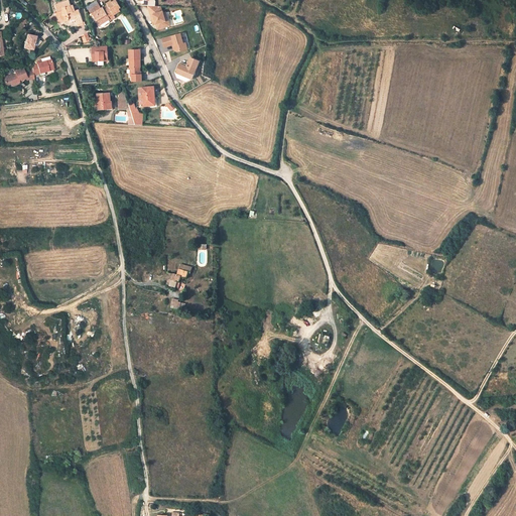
[(59,11),(58,12),(61,21),(70,18),(75,17),(76,19),(78,24),(84,22),(79,9),(73,11),(69,0),(56,4),(59,11)]
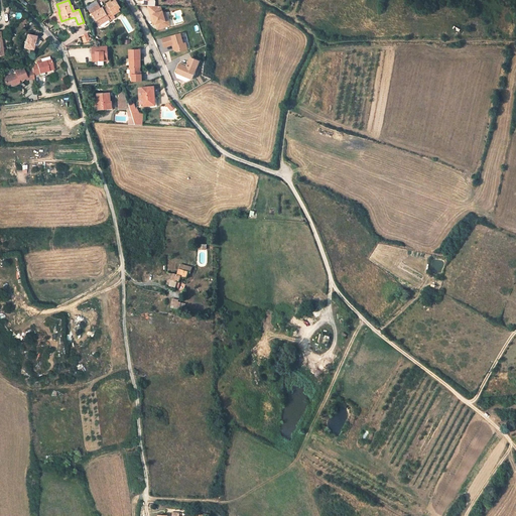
[(99,4),(89,10),(92,14),(93,13),(100,25),(110,19),(109,17),(113,14),(114,15),(121,11),(119,9),(121,8),(116,0),(114,0),(112,2),(111,0),(107,3),(107,4),(109,7),(105,9),(103,7),(101,8),(99,4)]
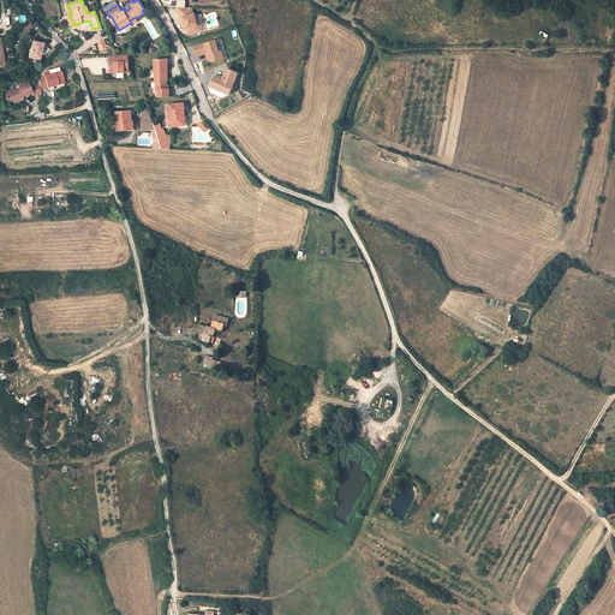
[(193,13),(192,6),(185,6),(177,5),(175,5),(179,17),(183,16),(186,28),(189,34),(201,30),(198,24),(202,23),(198,13),(196,15),(195,12),(193,13)]
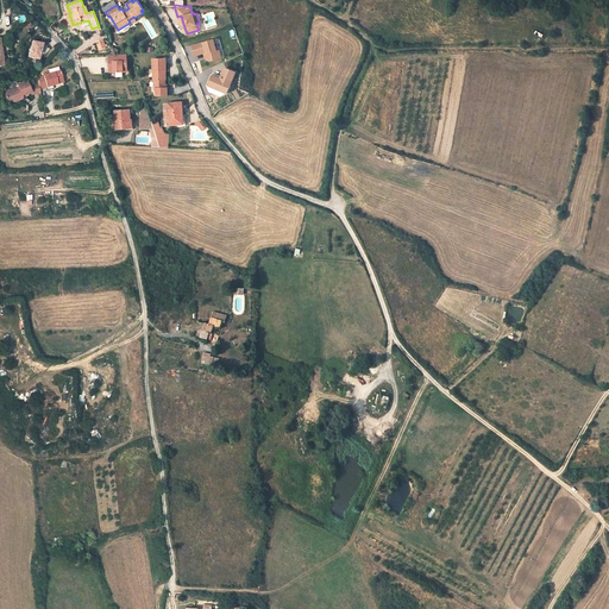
[(214,38),(190,45),(194,56),(203,54),(205,60),(208,61),(221,58),(219,49),(217,49),(214,38)]
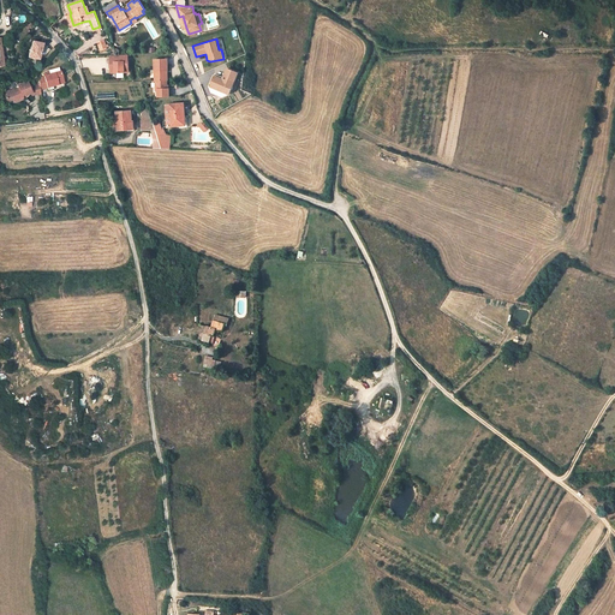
[(41,43),(30,40),(25,63),(34,65),(35,60),(37,60),(48,49),(41,43)]
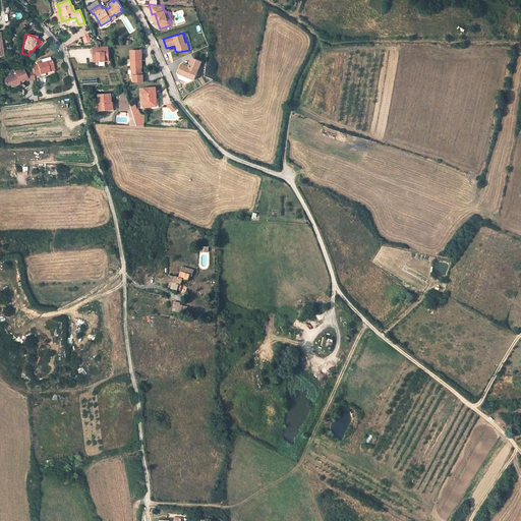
[(106,47),(93,47),(93,53),(92,53),(93,58),(96,58),(96,61),(104,61),(104,58),(108,58),(107,52),(106,52),(106,47)]
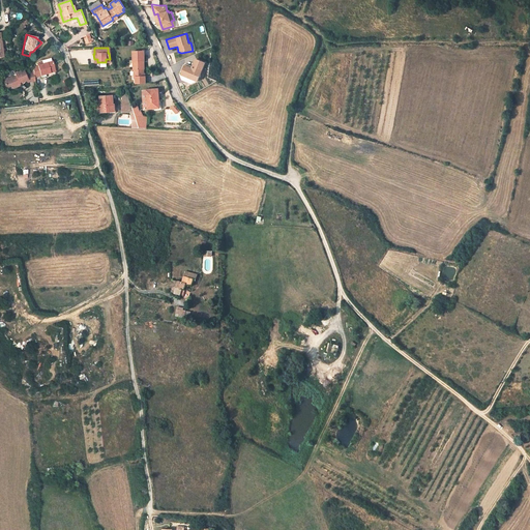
[(144,51),(133,52),(133,69),(143,69),(143,60),(144,60),(144,51)]
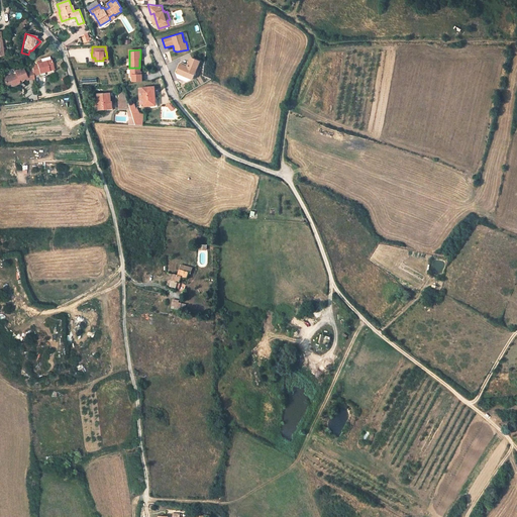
[(188,65),(181,62),(179,68),(178,68),(177,71),(178,74),(187,77),(187,79),(189,80),(192,78),(192,76),(194,77),(200,58),(191,55),(188,65)]
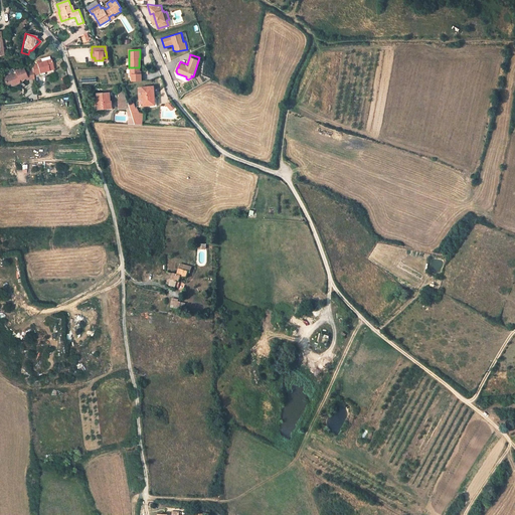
[(40,61),(36,62),(39,73),(43,72),(52,69),(50,60),(41,63),(40,61)]
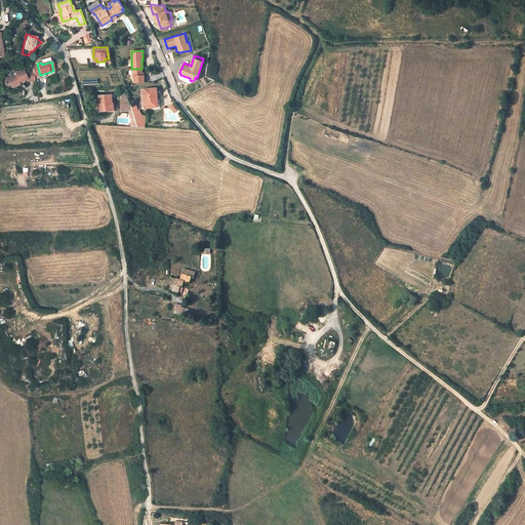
[(142,76),(142,69),(132,69),(132,76),(133,76),(133,82),(144,82),(143,76),(142,76)]
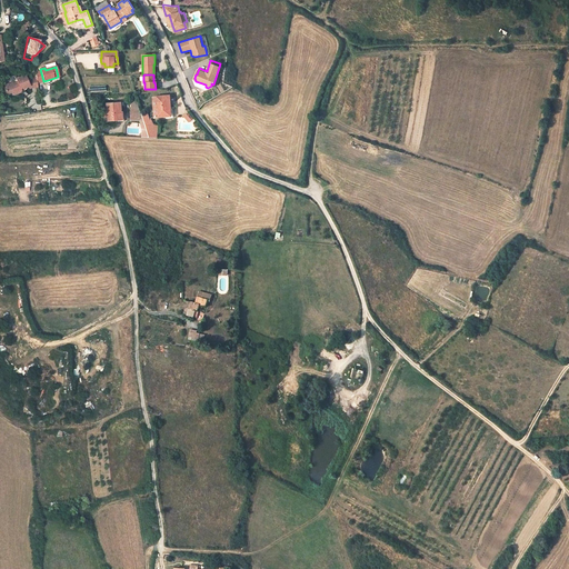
[(16,79),(17,83),(11,86),(10,83),(5,86),(3,88),(6,95),(11,92),(12,95),(13,96),(20,93),(21,91),(20,89),(22,88),(23,89),(29,87),(29,88),(38,88),(36,78),(31,80),(27,82),(25,76),(16,79)]
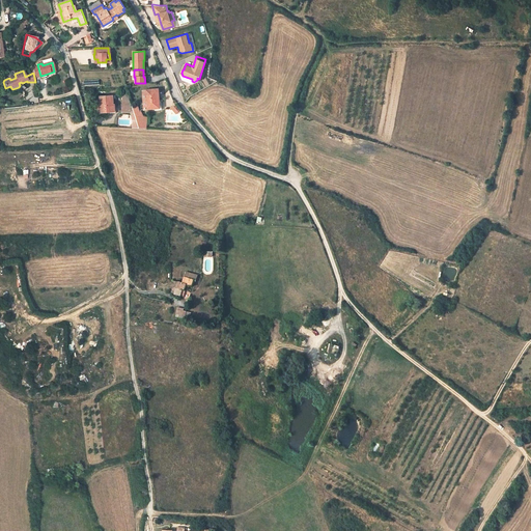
[(159,89),(146,90),(147,109),(160,108),(159,89)]
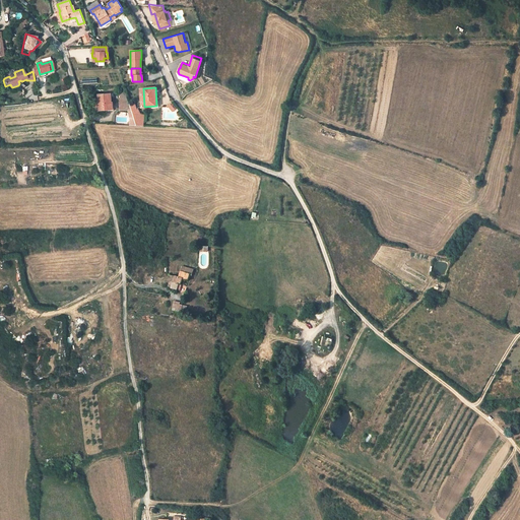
[(37,101),(36,90),(26,92),(26,98),(29,96),(30,102),(37,101)]
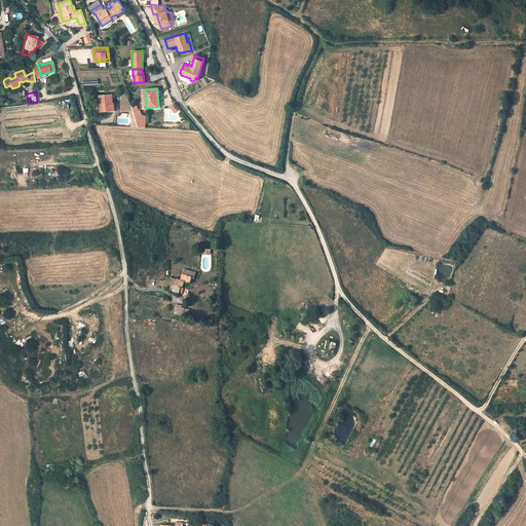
[(127,94),(122,94),(121,111),(130,111),(132,109),(127,94)]
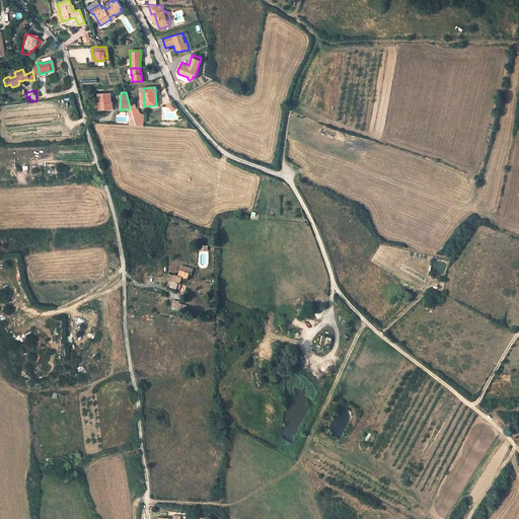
[(103,93),(98,94),(98,101),(99,109),(112,109),(110,93),(103,93)]
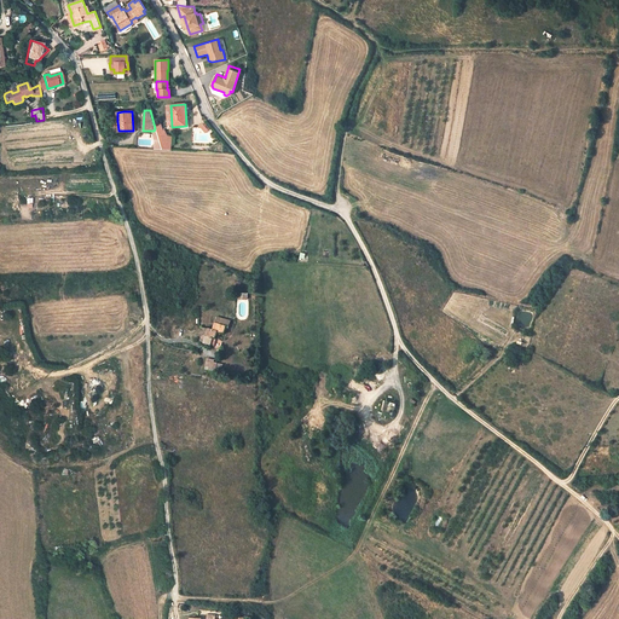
[(155,126),(157,131),(160,140),(166,140),(163,131),(162,132),(161,125),(155,126)]
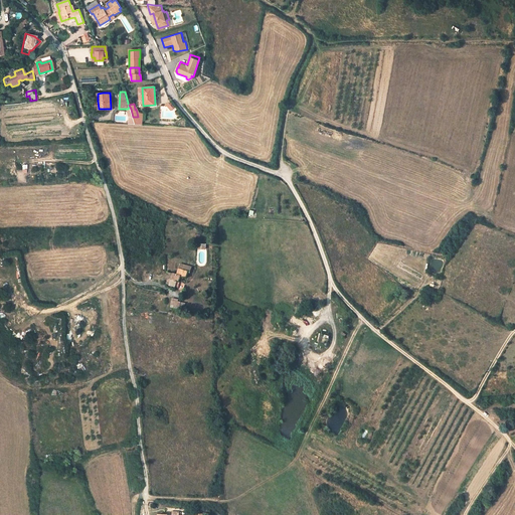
[(138,117),(133,117),(136,125),(142,125),(143,118),(138,117)]
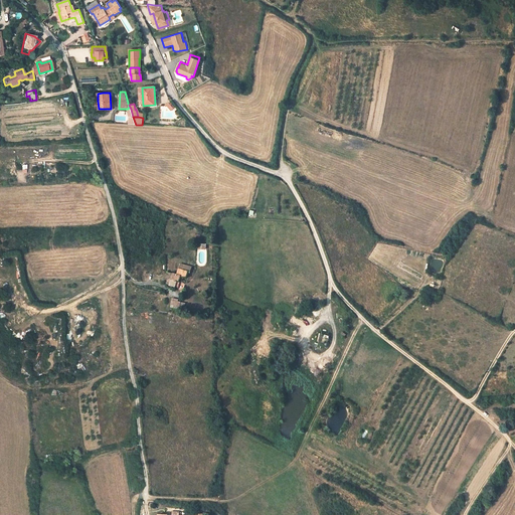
[(180,264),(179,269),(179,268),(177,274),(170,273),(166,284),(176,287),(177,281),(180,281),(181,276),(187,278),(188,273),(190,273),(191,267),(180,264)]
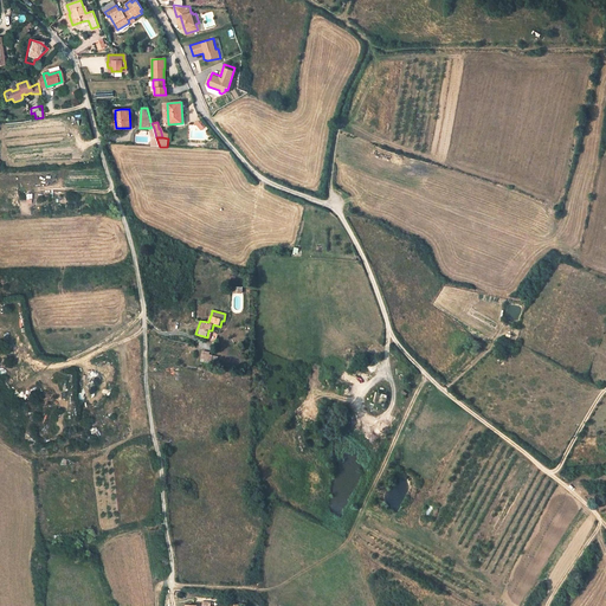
[(211,352),(204,350),(201,361),(212,362),(213,355),(210,354),(211,352)]
